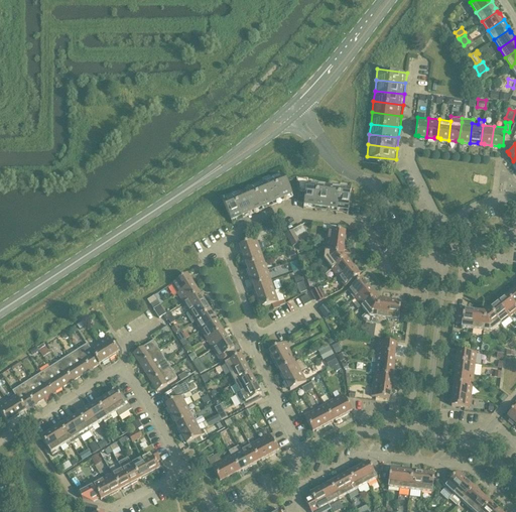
[(281,166),(270,171),(282,199),(293,195),(281,166)]
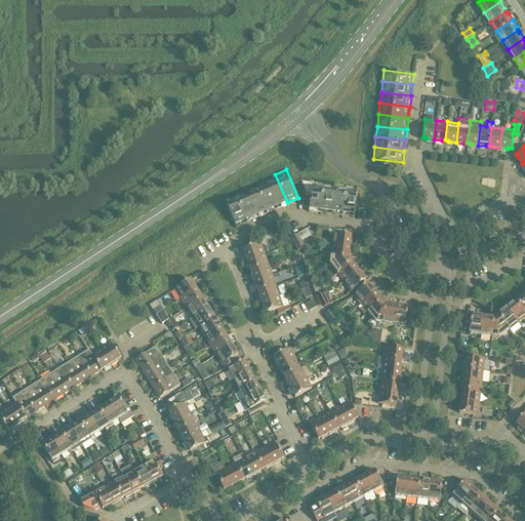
[(275,174),(266,178),(277,206),(287,202),(275,174)]
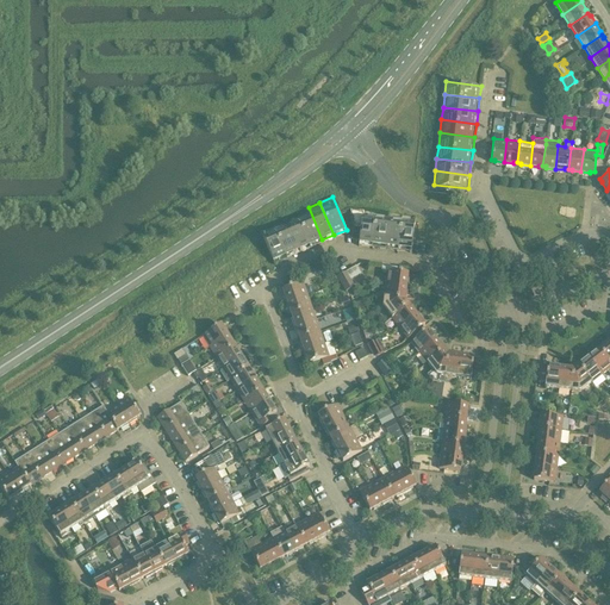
[(372,244),(377,210),(350,206),(353,223),(361,224),(359,243),(372,244)]
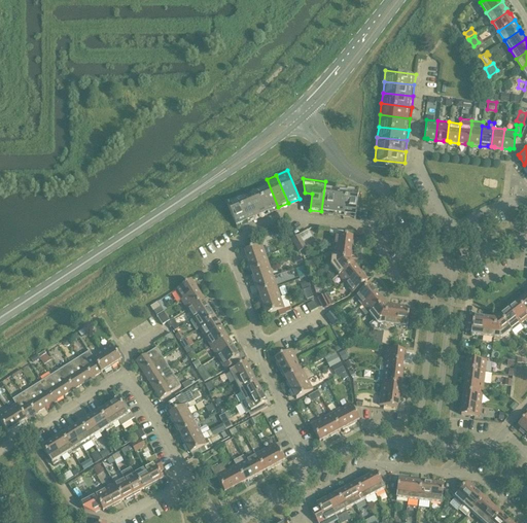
[(267,179),(256,183),(269,211),(278,207),(267,179)]
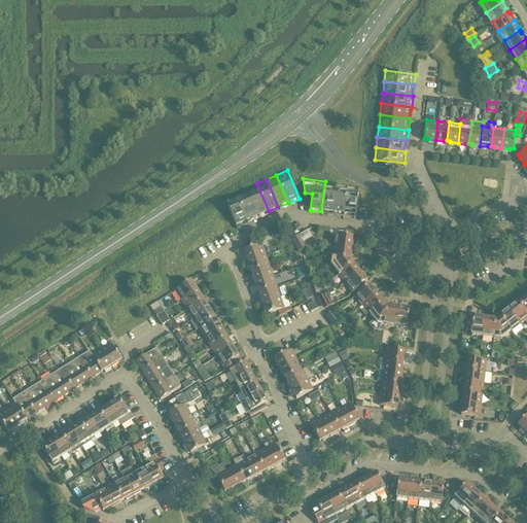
[(325,181),(321,211),(332,212),(336,182),(325,181)]
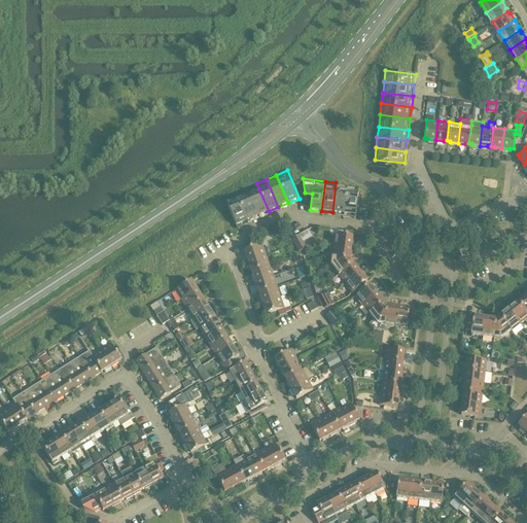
[(336,182),(332,212),(344,214),(347,183),(336,182)]
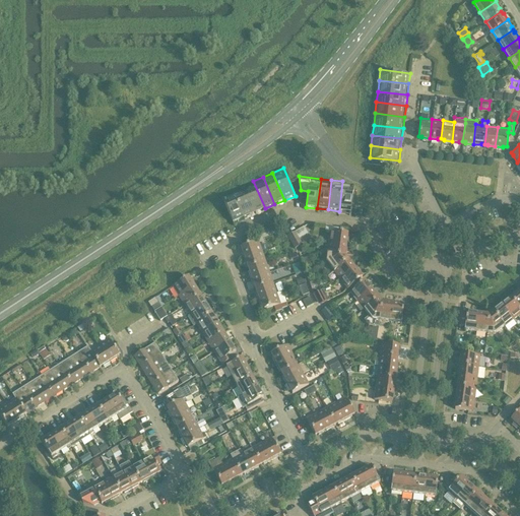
[(253,181),(243,186),(255,213),(265,208),(253,181)]
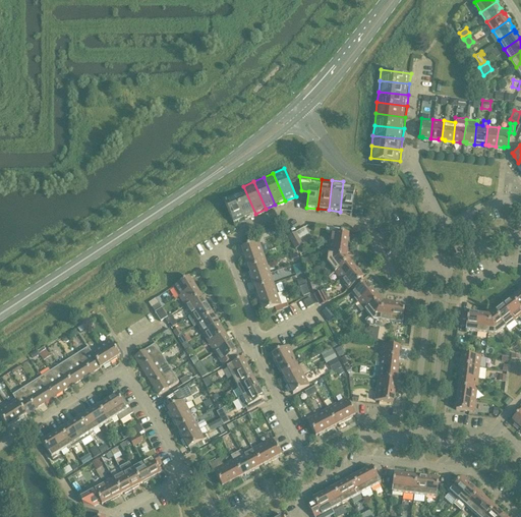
[(343,181),(340,212),(351,213),(351,210),(354,183),(343,181)]
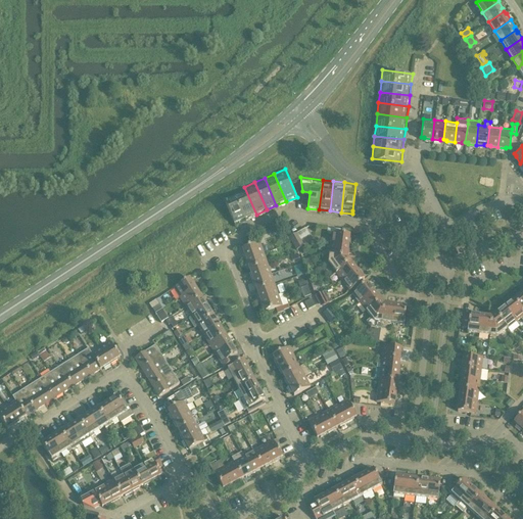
[(256,215),(244,187),(234,191),(245,219),(256,215)]
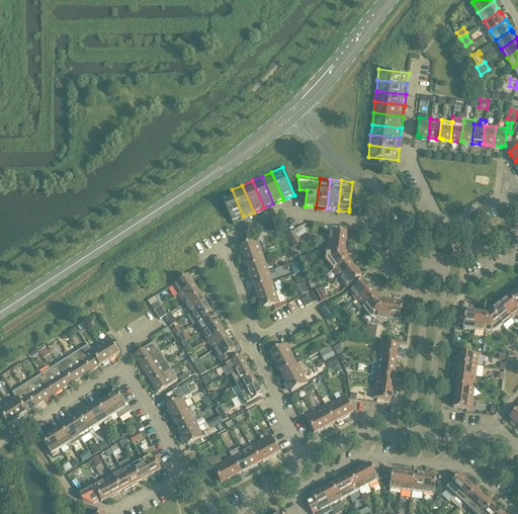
[(243,217),(232,189),(221,193),(233,222),(243,217)]
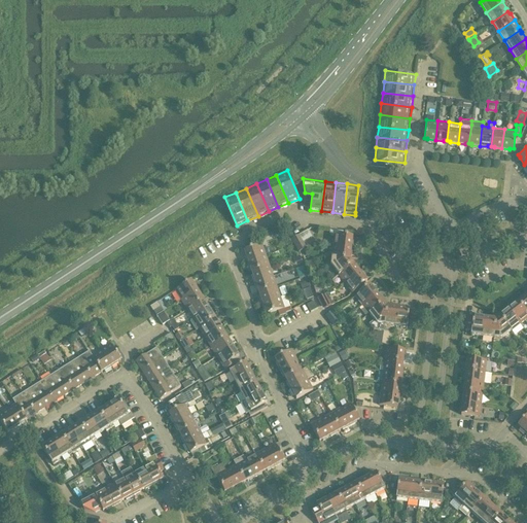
[(352,234),(344,233),(345,229),(330,227),(329,232),(334,232),(332,243),(352,245),(353,237),(352,237),(352,234)]
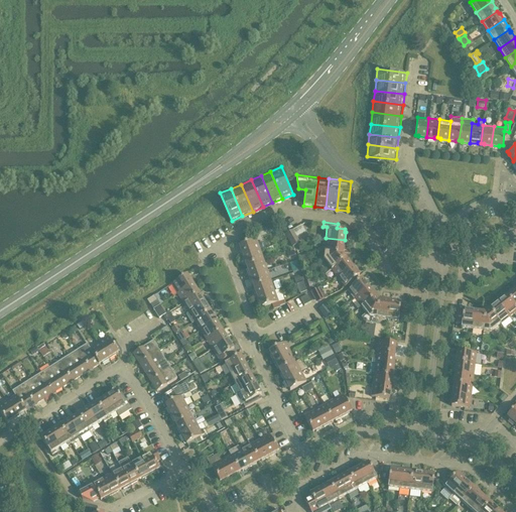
[(292,228),(285,232),(292,244),(299,240),(292,228)]
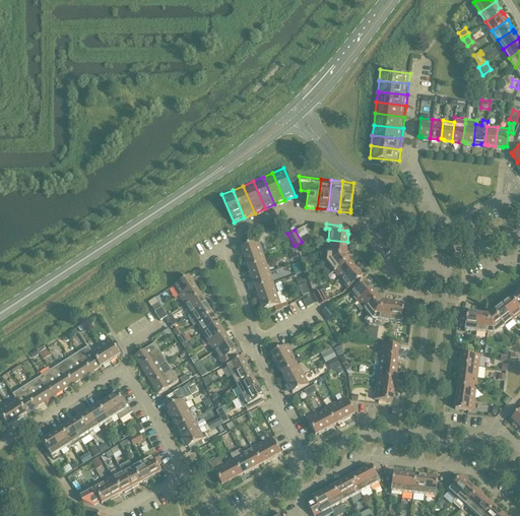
[(245,255),(263,249),(259,238),(242,244),(243,247),(242,248),(245,255)]
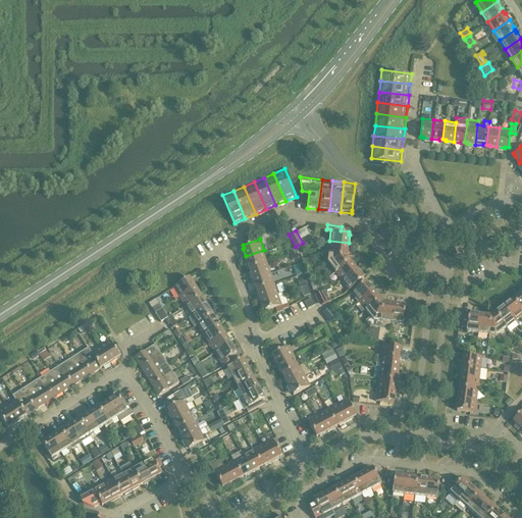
[(329,241),(328,252),(347,254),(347,251),(348,251),(349,243),(329,241)]
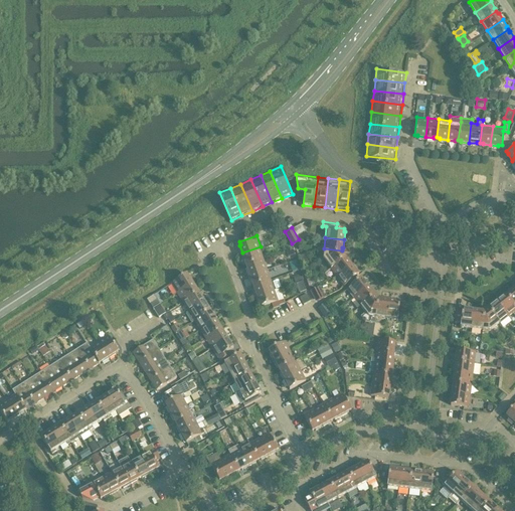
[(261,246),(242,252),(244,261),(245,260),(246,263),(264,257),(261,246)]
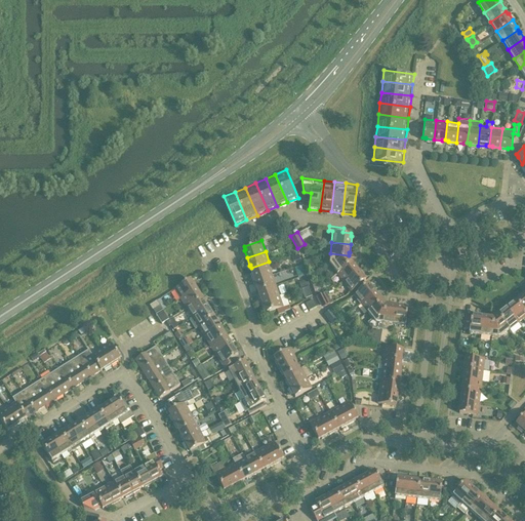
[(349,255),(330,253),(329,261),(337,271),(352,259),(349,255)]
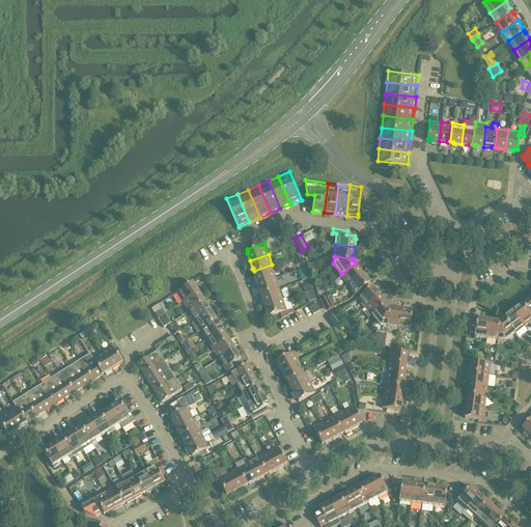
[(310,268),(316,267),(314,258),(308,259),(310,268)]
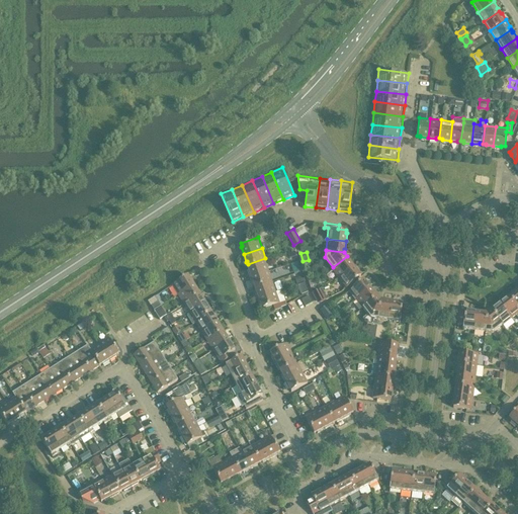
[(349,258),(347,256),(333,267),(340,275),(355,263),(350,257),(349,258)]
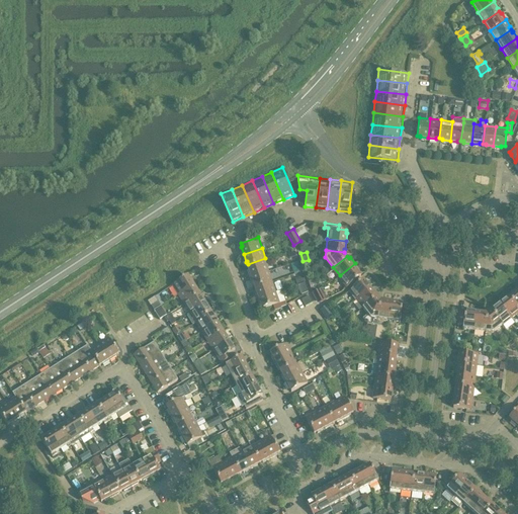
[(265,258),(248,264),(249,267),(248,267),(251,275),(269,268),(265,258)]
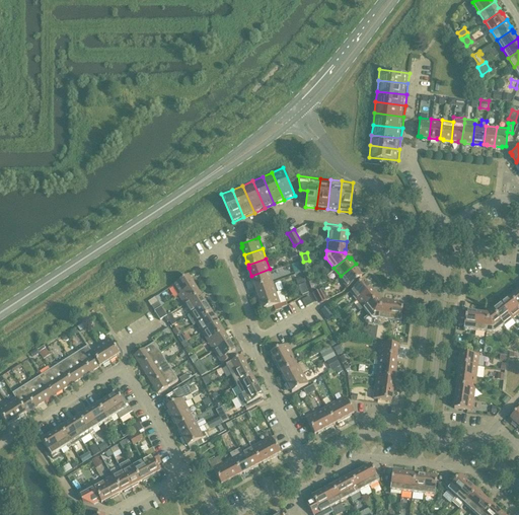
[(299,259),(292,262),(294,269),(301,266),(299,259)]
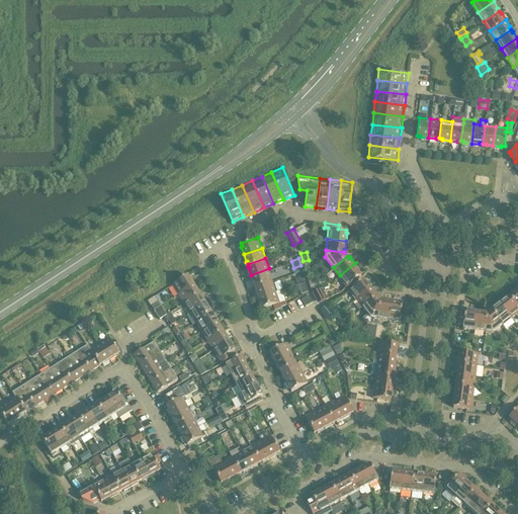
[(360,269),(355,263),(340,275),(347,284),(361,273),(359,270),(360,269)]
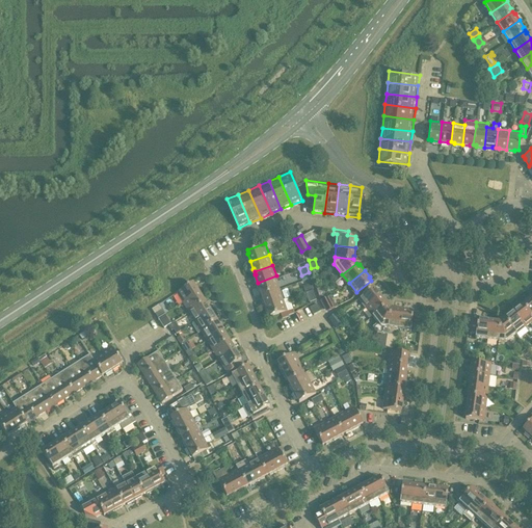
[(280,287),(276,275),(258,283),(260,290),(261,290),(262,293),(280,287)]
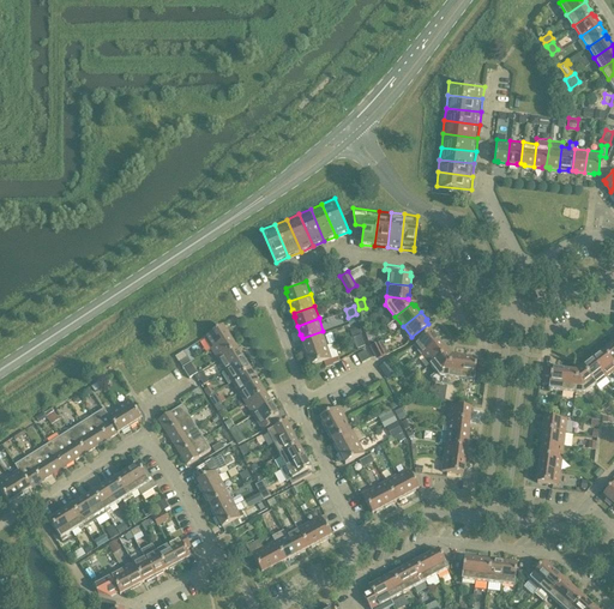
[(360,323),(350,326),(353,333),(362,330),(360,323)]
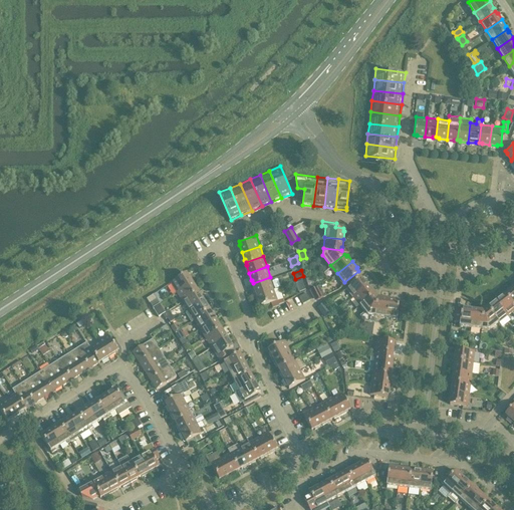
[(177,290),(193,280),(189,273),(188,274),(186,271),(171,280),(177,290)]
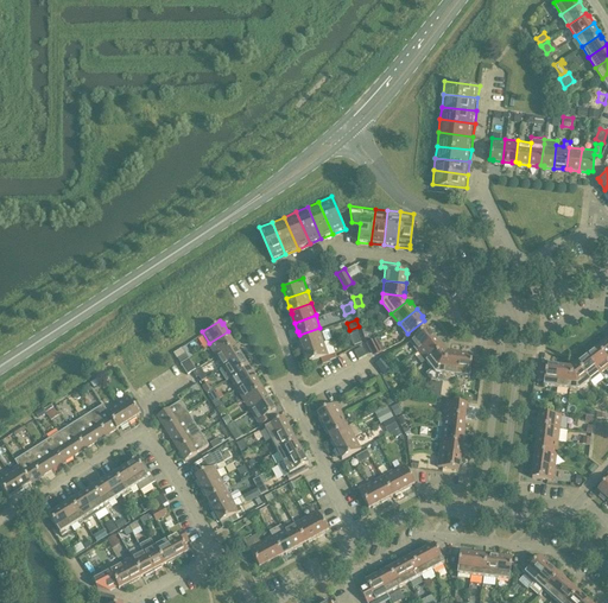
[(418,348),(436,334),(430,327),(429,328),(426,324),(410,337),(418,348)]
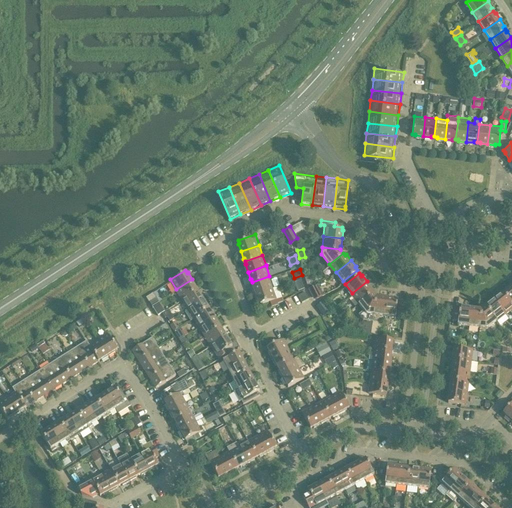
[(269,276),(252,282),(253,284),(252,285),(255,292),(273,286),(269,276)]
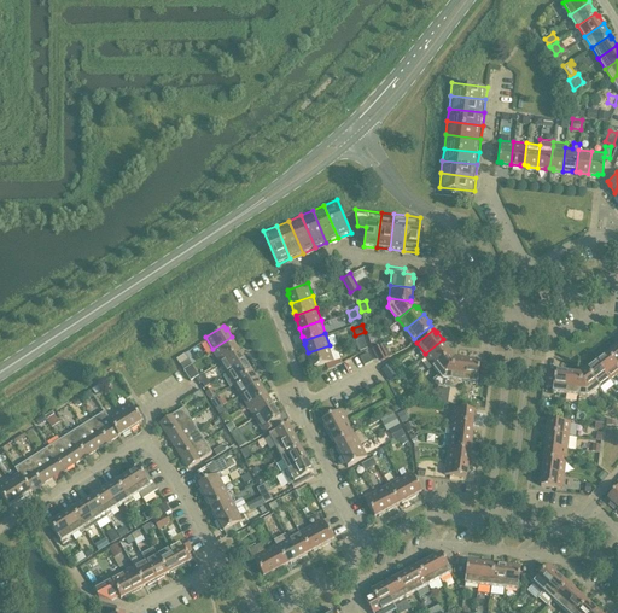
[(237,344),(232,337),(213,349),(220,360),(238,348),(235,345),(237,344)]
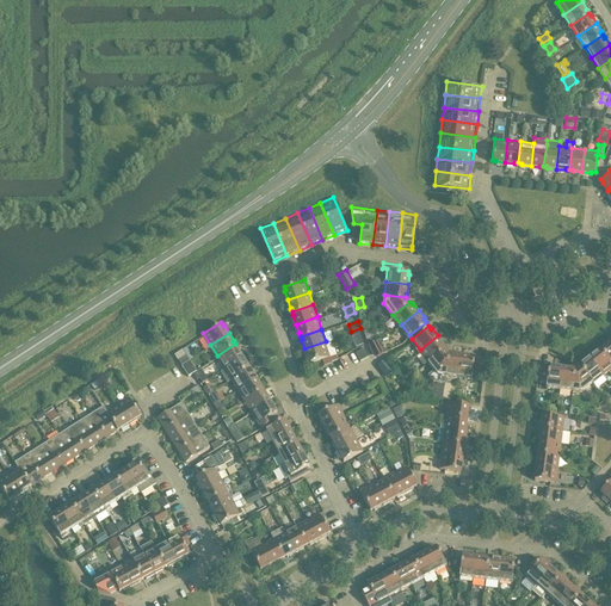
[(444,342),(438,335),(420,350),(429,360),(445,346),(443,344),(444,342)]
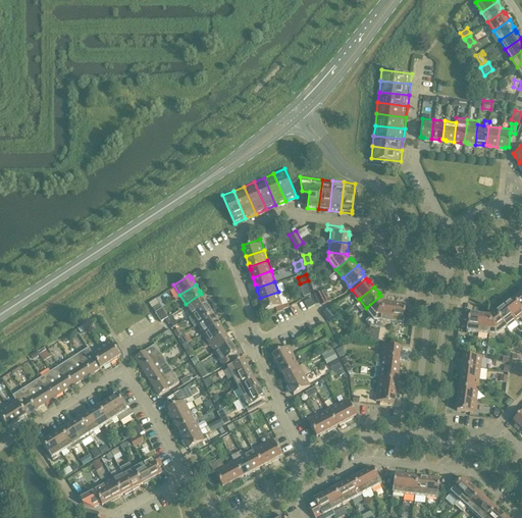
[(323,302),(327,300),(322,289),(319,290),(315,293),(319,301),(323,302)]
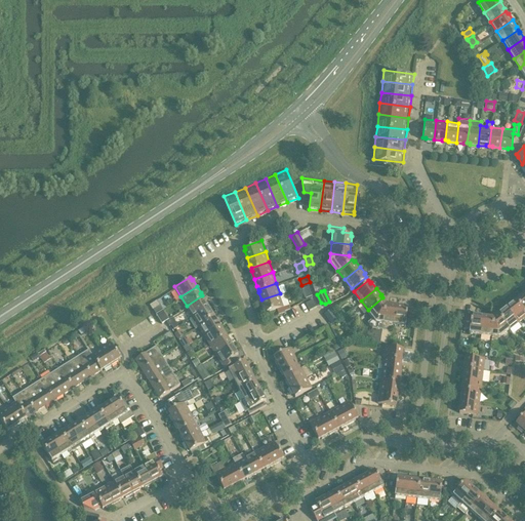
[(518,296),(516,297),(524,310),(524,291),(523,290),(517,295),(518,296)]
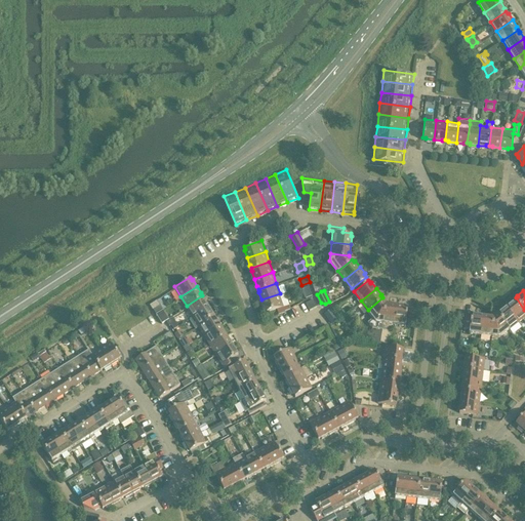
[(286,291),(280,293),(261,299),(264,308),(265,307),(266,310),(277,307),(279,311),(285,309),(285,308),(290,306),(286,291)]
